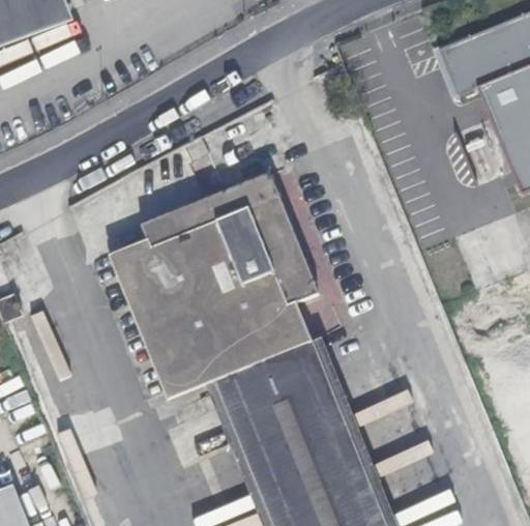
[(0,0),(0,31),(68,6),(66,0),(0,0)]
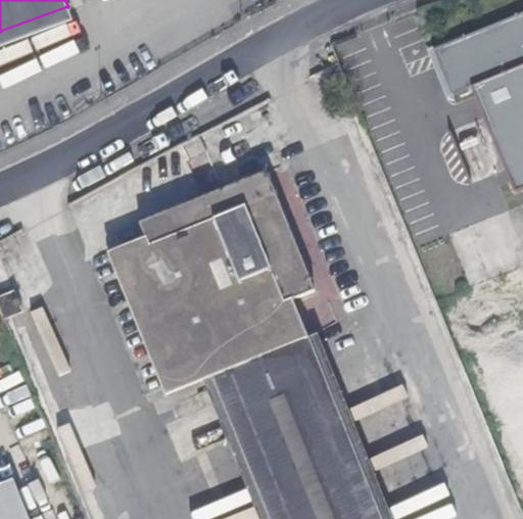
[(515,190),(522,187),(522,10),(463,35),(434,47),(454,93),(473,86),(515,190)]
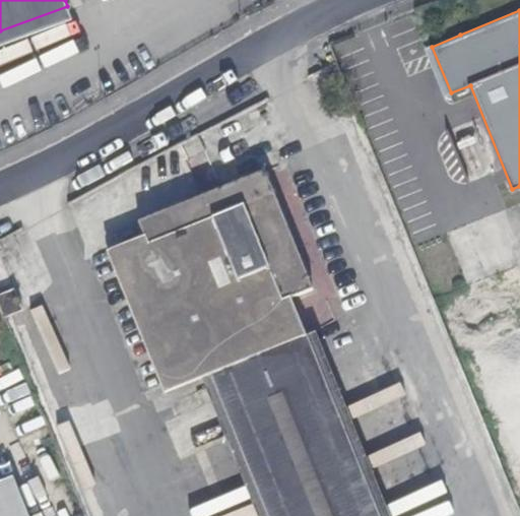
[(432,47),(460,35),(460,33),(426,47),(446,94),(451,92),(432,47)]
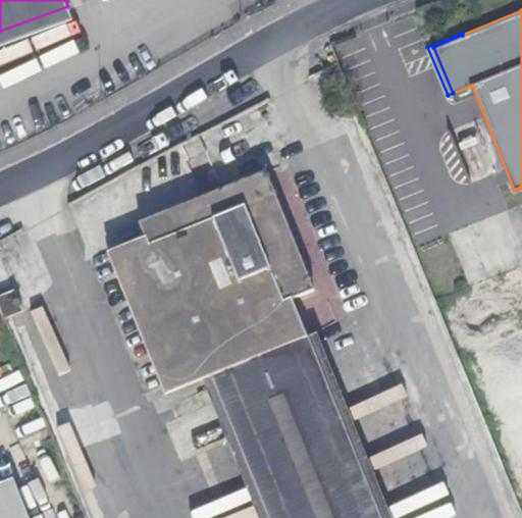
[(299,339),(283,300),(314,288),(266,168),(139,220),(148,243),(118,256),(173,390),(211,374),(268,517),(381,517),(308,334),(299,339)]
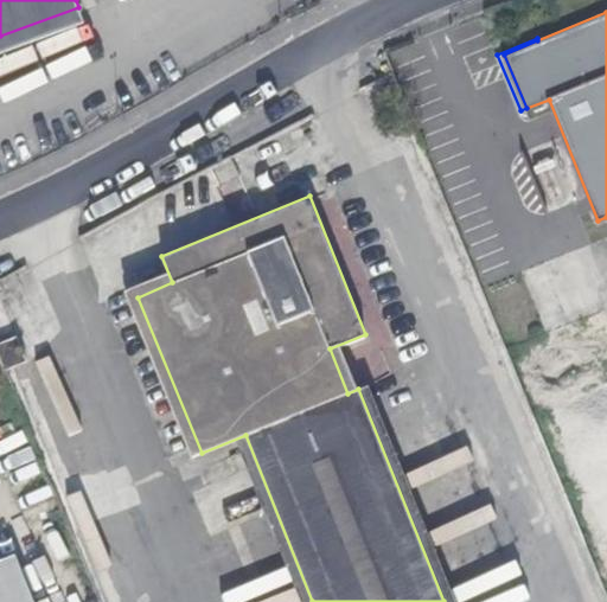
[(25,360),(16,334),(0,340),(0,356),(5,369),(24,362),(25,360)]
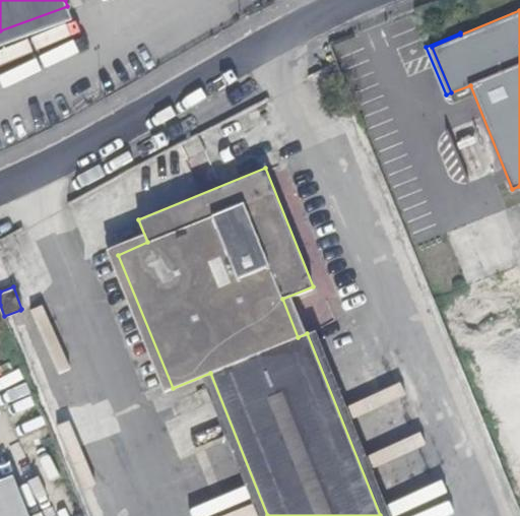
[(28,515),(12,474),(0,479),(0,515),(28,515)]
